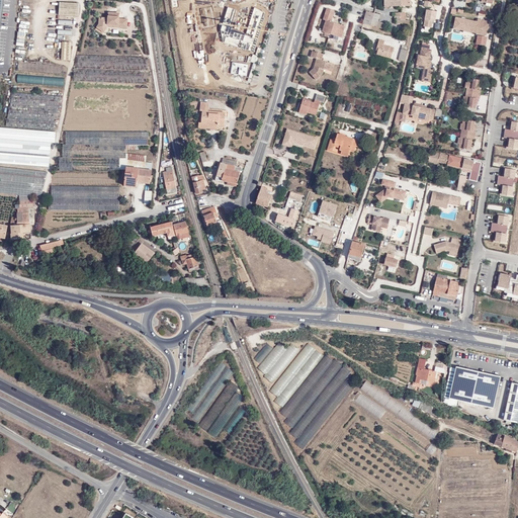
[(59,16),(79,16),(79,3),(59,3),(59,16)]
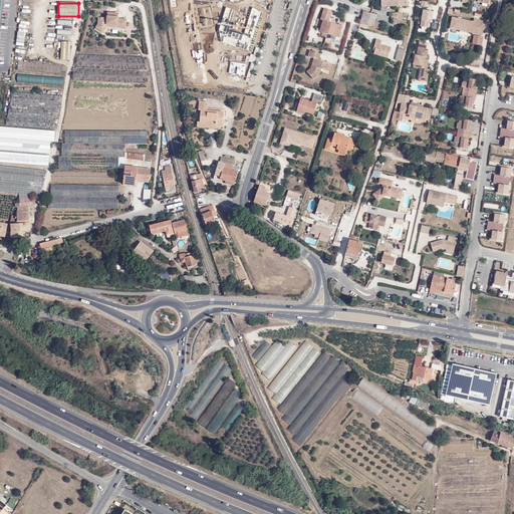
[(321,32),(339,37),(342,26),(328,21),(331,11),(324,8),(320,19),(324,21),(321,32)]
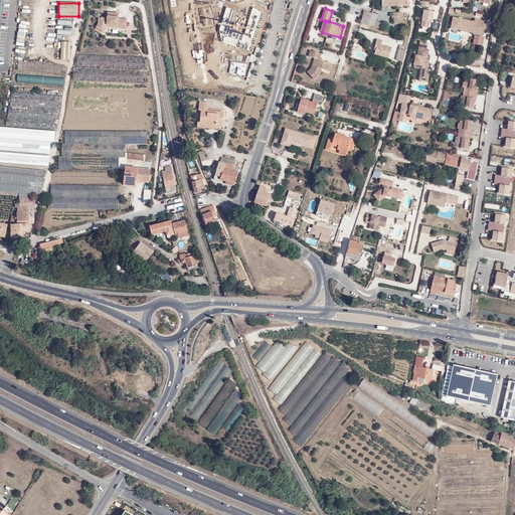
[(377,14),(364,10),(361,21),(374,25),(376,19),(377,14)]
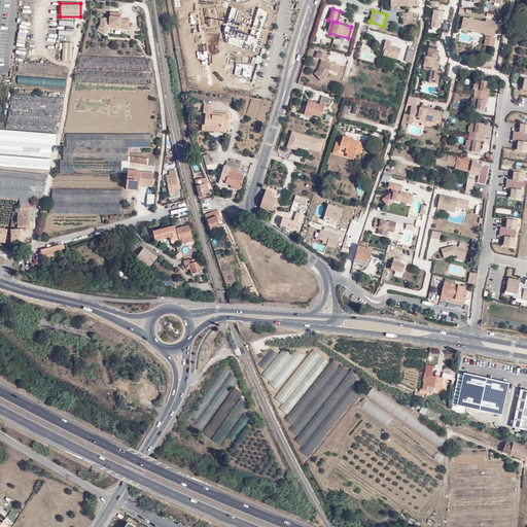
[(443,22),(445,12),(434,10),(432,20),(431,27),(440,29),(441,22),(443,22)]
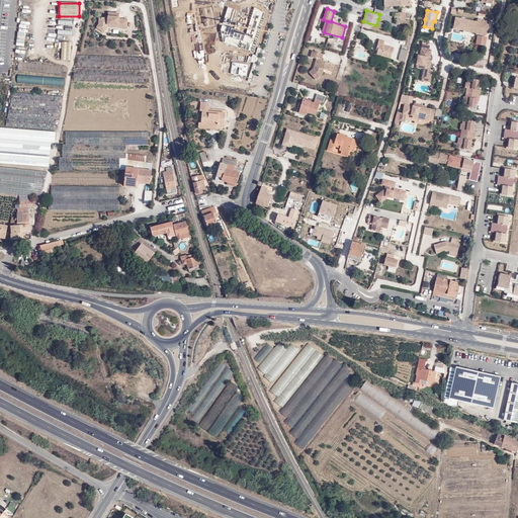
[(102,30),(105,25),(105,23),(117,24),(117,23),(121,23),(120,27),(125,27),(126,19),(118,18),(118,13),(108,13),(108,18),(99,18),(99,23),(97,26),(102,30)]
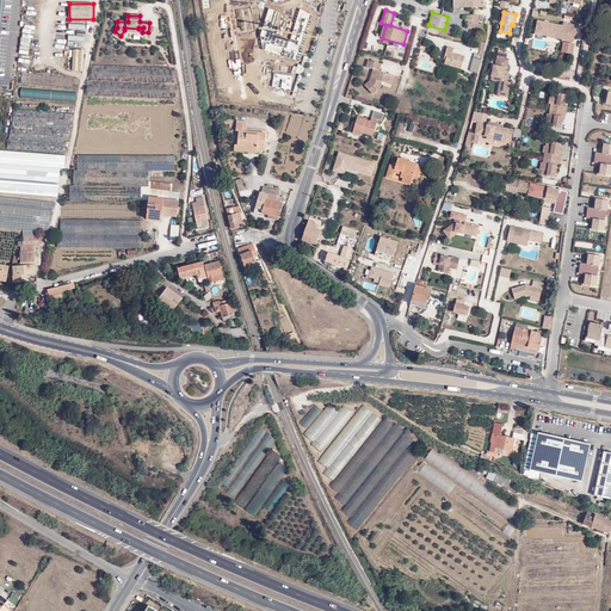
[(535,34),(573,42),(576,26),(563,23),(562,25),(537,20),(535,34)]
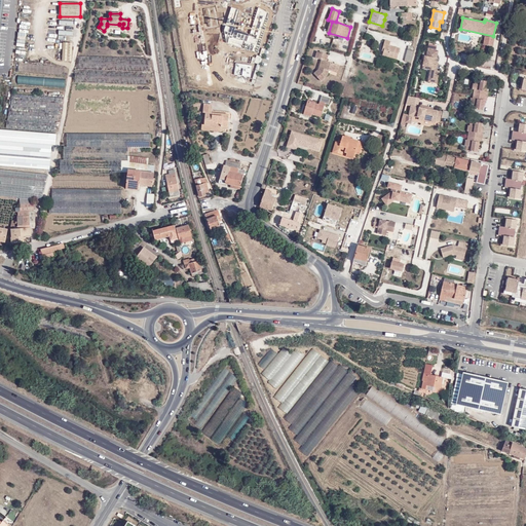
[(59,39),(66,40),(66,35),(73,36),(73,32),(59,30),(59,39)]
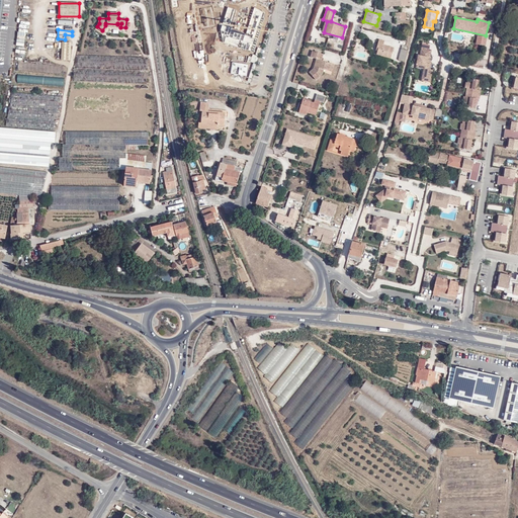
[(488,37),(478,35),(476,44),(486,47),(488,37)]
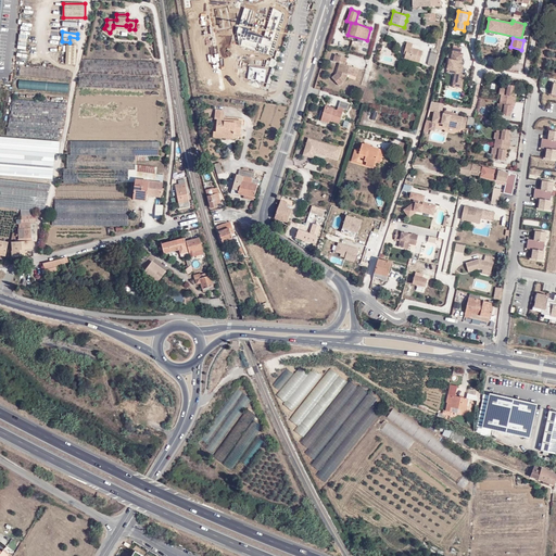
[(413,43),(406,42),(404,50),(406,51),(404,57),(404,58),(419,62),(421,50),(412,48),(413,43)]
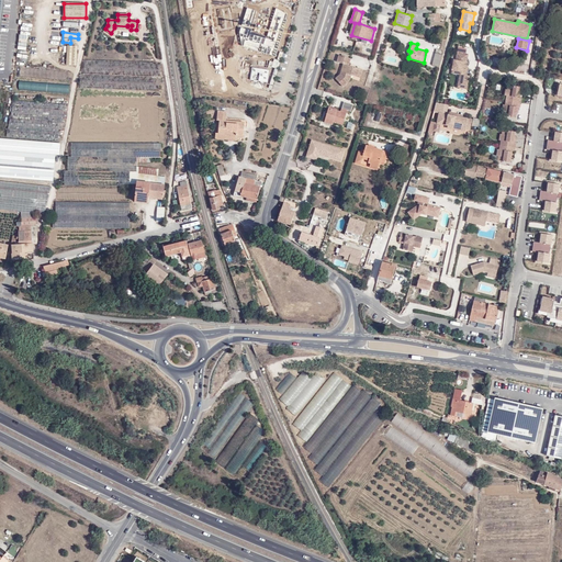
[(66,46),(67,66),(77,65),(77,46),(66,46)]
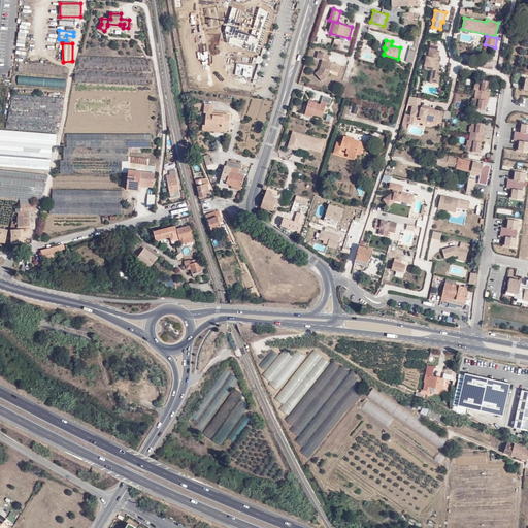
[(430,50),(429,50),(427,57),(426,56),(424,66),(425,66),(424,68),(432,70),(429,81),(438,84),(440,72),(437,71),(439,62),(437,62),(437,60),(439,51),(437,51),(438,45),(431,44),(430,50)]
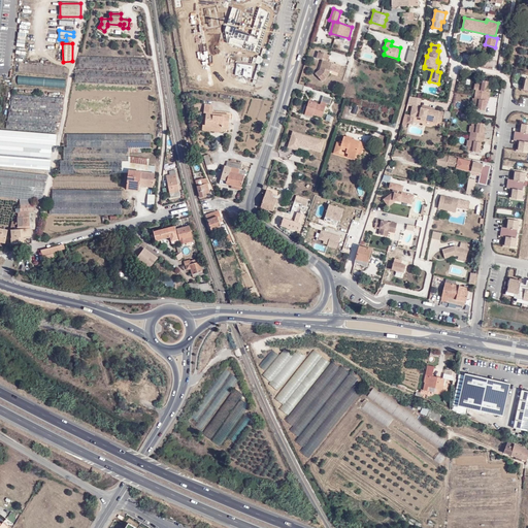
[(330,70),(338,72),(340,64),(328,61),(329,53),(318,50),(316,58),(321,59),(319,68),(316,72),(322,79),(329,73),(330,70)]
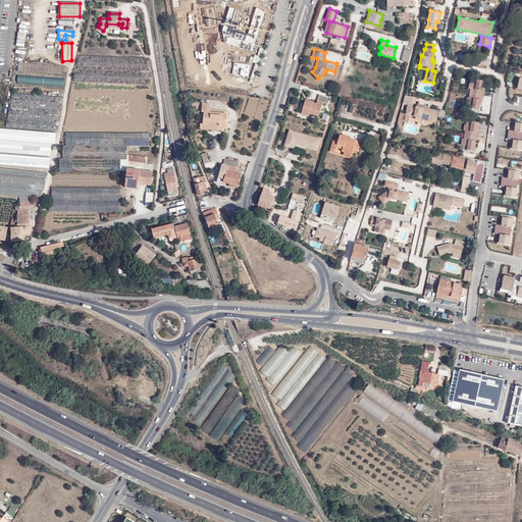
[(404,49),(401,60),(407,61),(410,51),(404,49)]
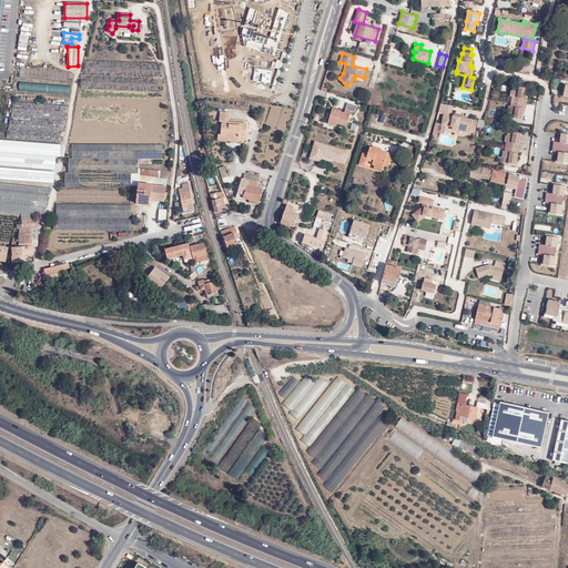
[(81,89),(119,90),(122,62),(85,60),(85,74),(81,74),(81,89)]
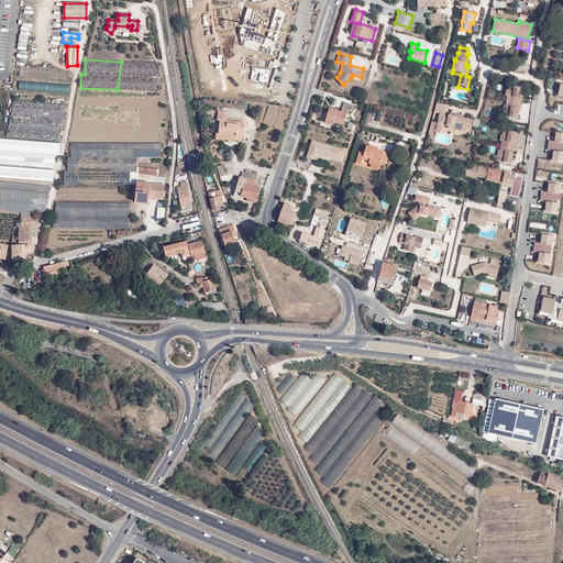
[(159,77),(159,63),(121,62),(118,89),(162,91),(163,77),(159,77)]
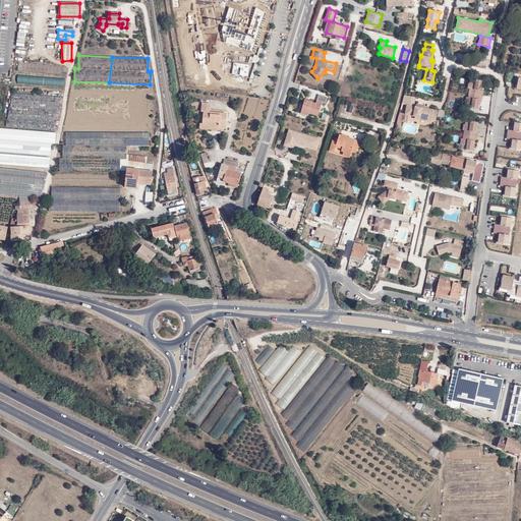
[(18,72),(37,73),(37,70),(41,71),(42,64),(19,63),(18,72)]
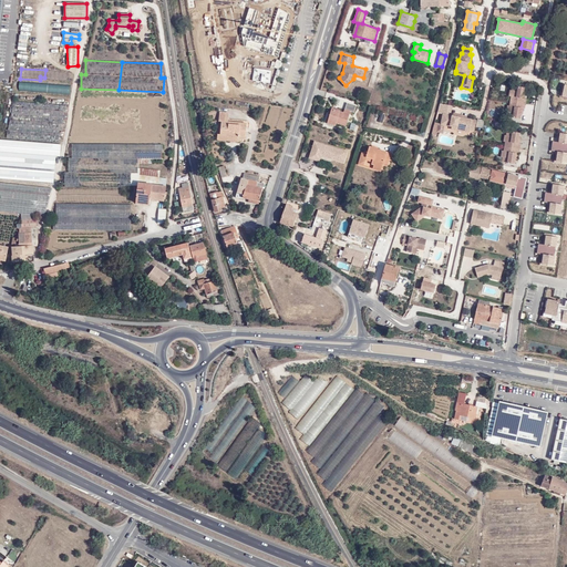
[(507,112),(508,113),(508,117),(522,120),(524,106),(526,106),(526,100),(525,100),(526,90),(513,88),(513,91),(511,90),(509,96),(512,96),(511,102),(509,106),(507,106),(507,112)]
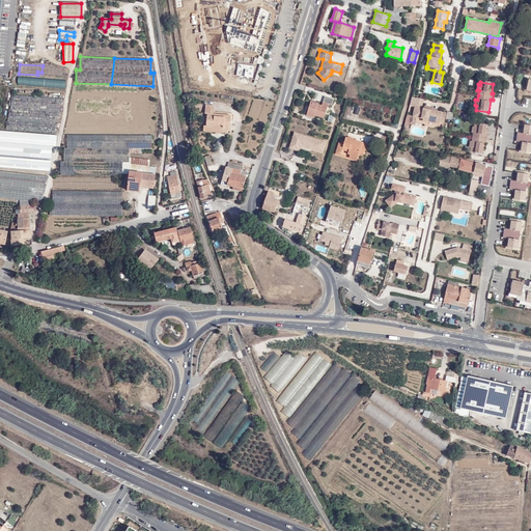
[(59,134),(64,100),(14,94),(6,130),(59,134)]
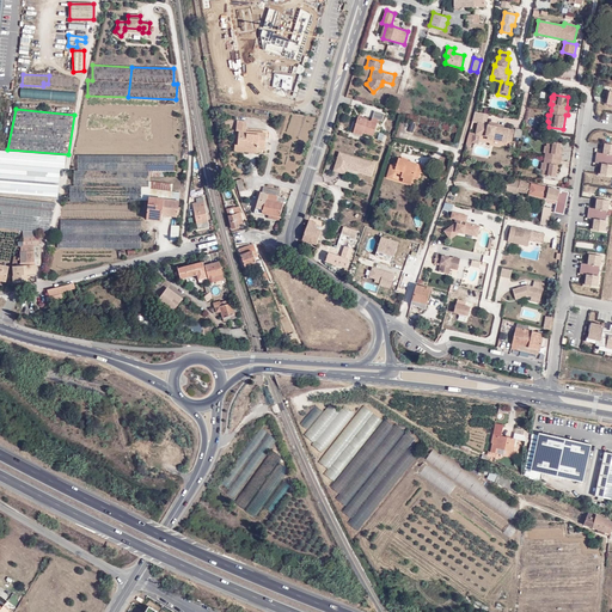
[(379,118),(383,120),(385,112),(374,110),(372,120),(359,116),(354,132),(363,135),(363,133),(373,135),(379,118)]
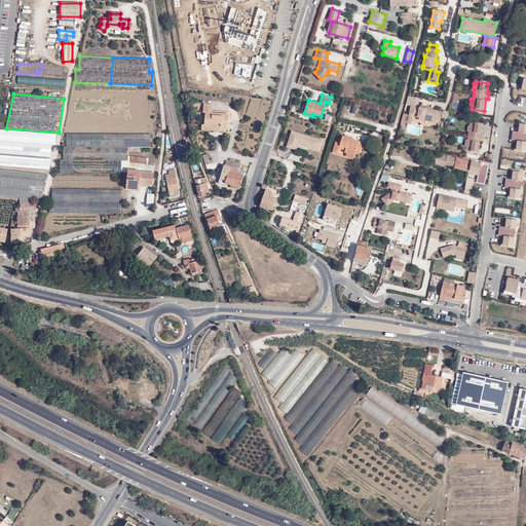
[(419,99),(408,96),(407,104),(418,106),(419,99)]
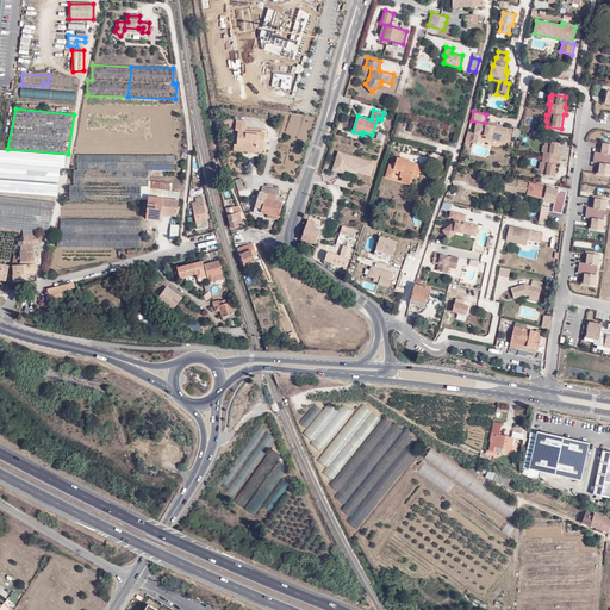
[(246,123),(246,120),(236,119),(236,129),(238,129),(237,144),(235,144),(234,150),(256,151),(256,149),(263,149),(266,132),(260,131),(251,131),(244,130),(246,125),(246,123)]
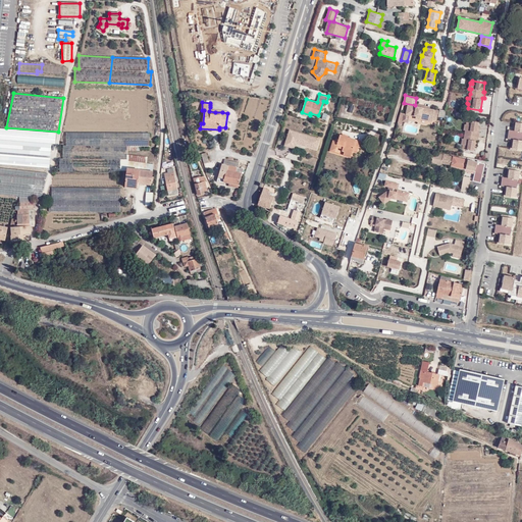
[(408,104),(406,113),(412,114),(413,111),(414,105),(408,104)]
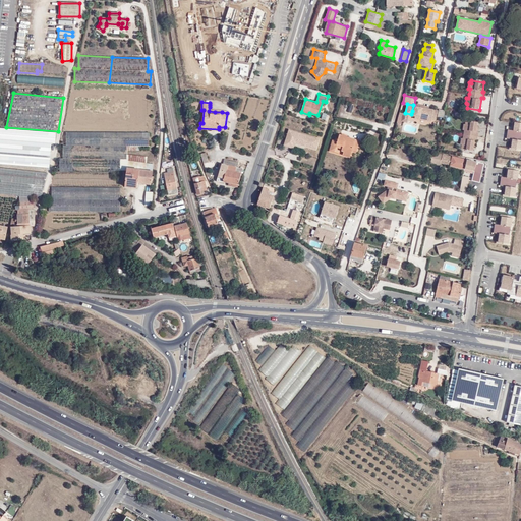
[(430,118),(436,119),(438,110),(413,105),(412,111),(415,112),(414,115),(416,115),(418,116),(420,118),(426,119),(428,118),(430,118)]
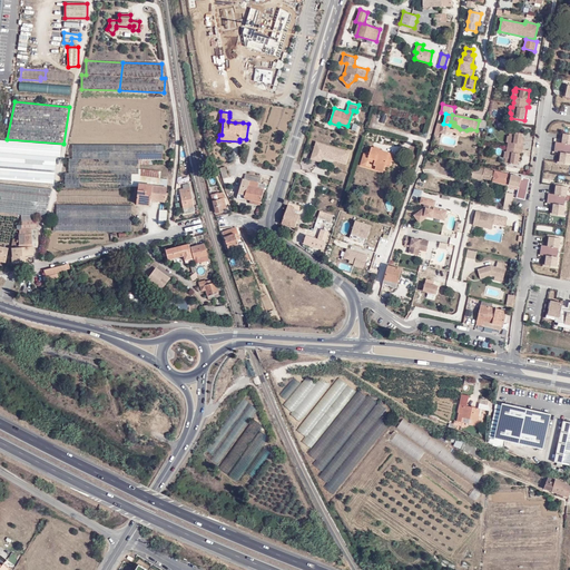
[(569,133),(561,131),(561,134),(562,134),(561,144),(556,143),(554,151),(560,151),(559,163),(558,163),(557,164),(569,165),(569,133)]
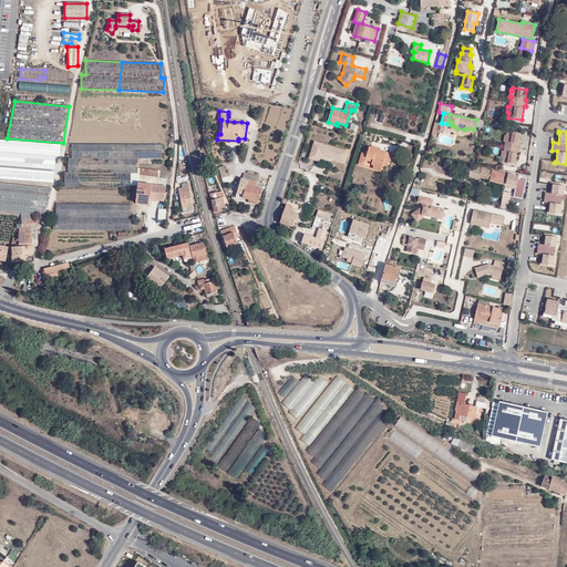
[(502,157),(503,157),(503,163),(516,165),(518,152),(521,152),(522,145),(519,145),(521,135),(507,133),(507,136),(505,135),(504,142),(506,142),(505,147),(504,152),(503,152),(502,157)]
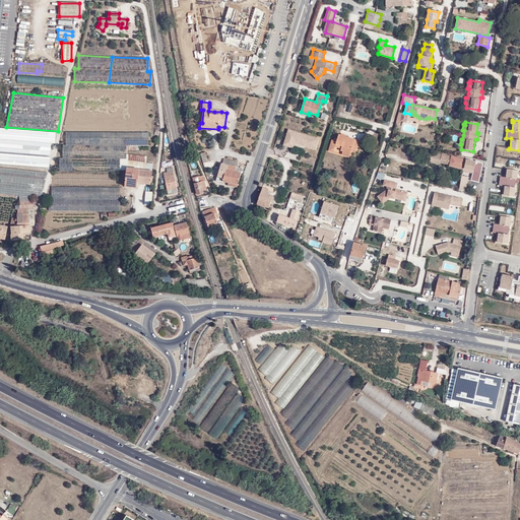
[(51,143),(55,143),(55,132),(0,128),(0,164),(49,168),(51,143)]
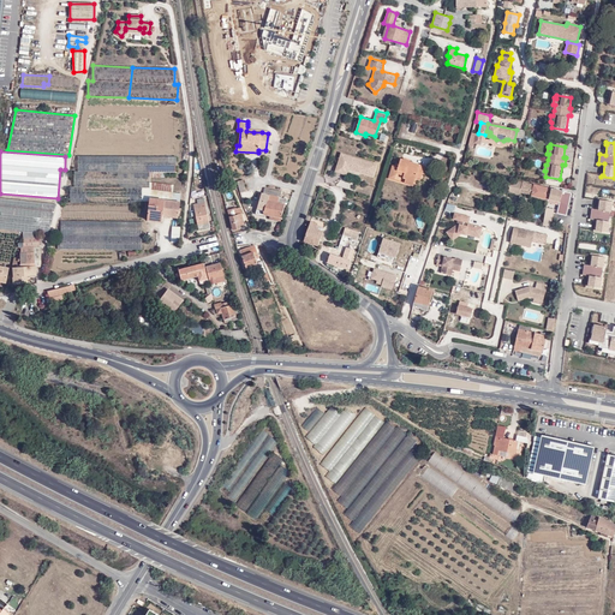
[(360,159),(341,151),(335,169),(344,172),(346,162),(360,167),(360,169),(372,174),(376,163),(364,159),(363,161),(360,160),(360,159)]
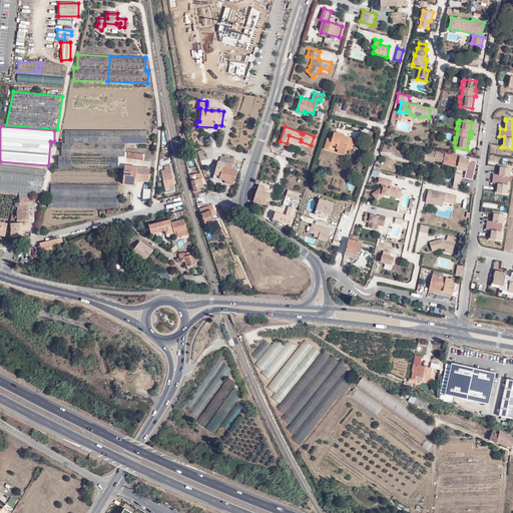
[(65,142),(62,142),(61,152),(124,151),(124,144),(147,144),(146,130),(65,130),(65,142)]
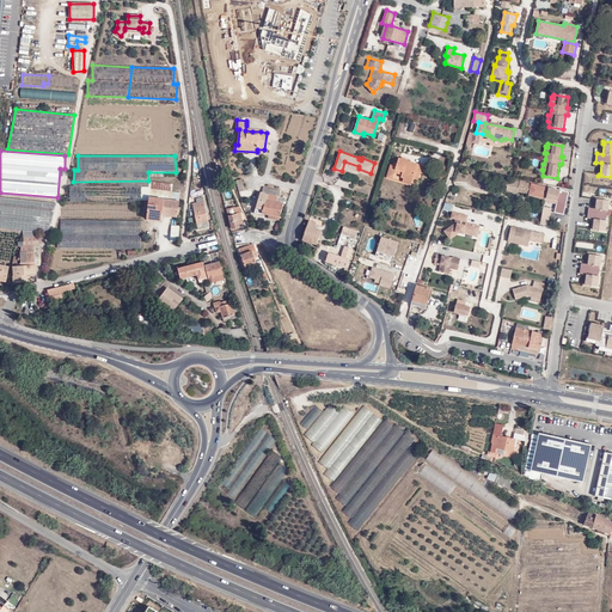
[(412,176),(418,177),(423,165),(398,158),(396,166),(395,170),(402,171),(399,176),(404,177),(403,182),(410,184),(412,176)]
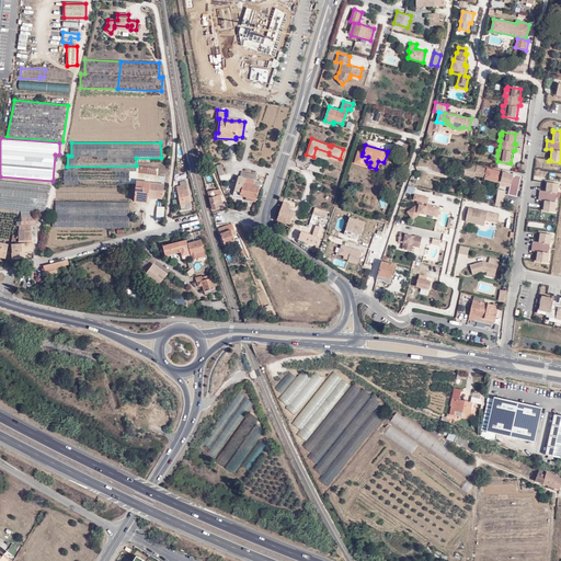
[(316,158),(318,151),(329,155),(329,152),(316,148),(313,157),(316,158)]
